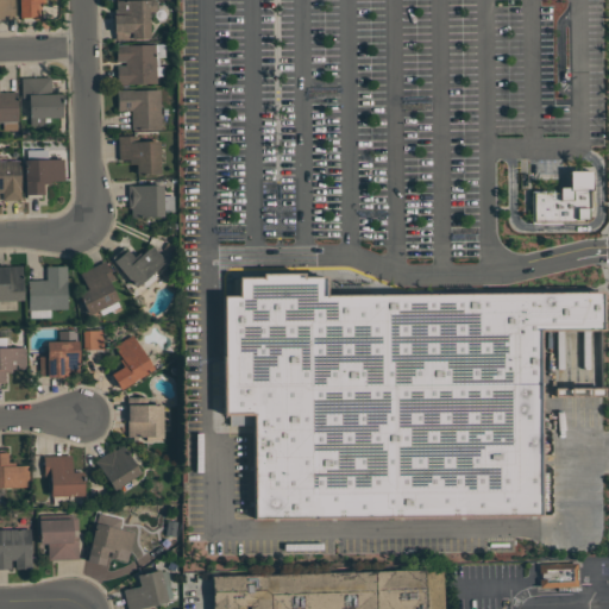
[(0,0),(14,0),(14,18),(0,18),(0,0)]
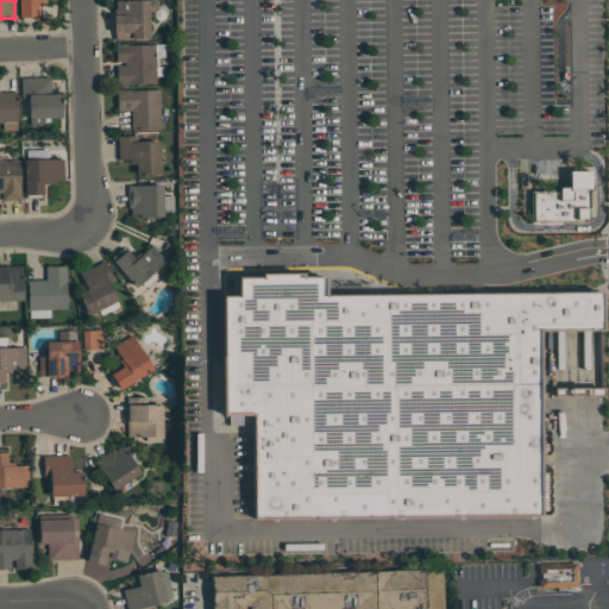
[(18,0),(18,18),(41,17),(39,0),(18,0)]
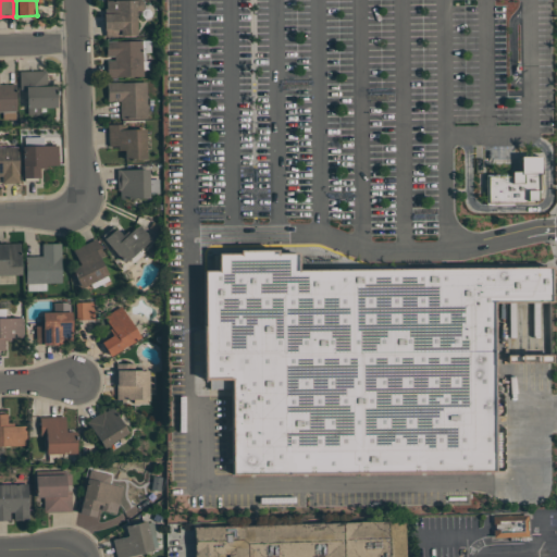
[(104,36),(136,36),(136,10),(143,10),(143,0),(115,0),(103,0),(104,36)]
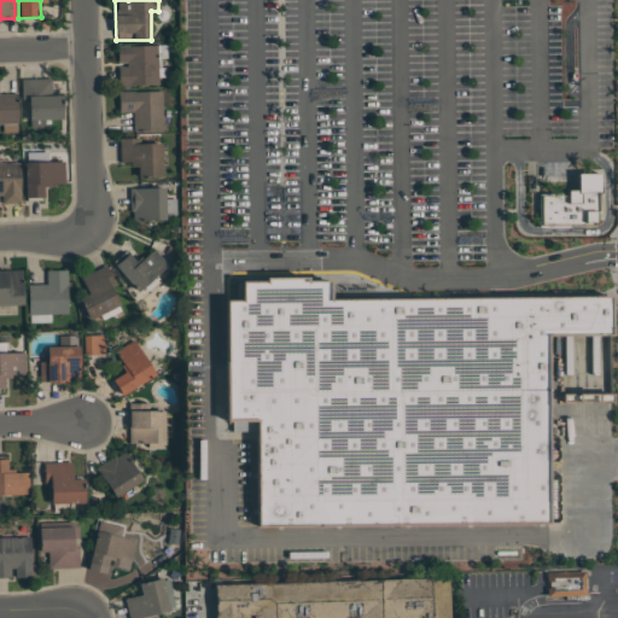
[(158,85),(157,45),(117,46),(118,65),(118,86),(158,85)]
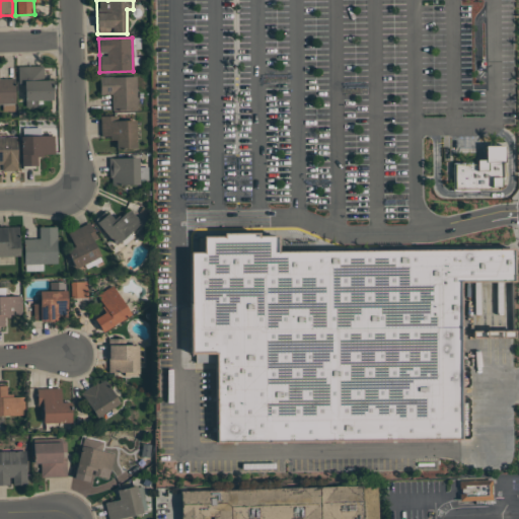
[(52,100),(51,79),(44,80),(43,65),(17,66),(18,84),(23,84),(24,100),(52,100)]
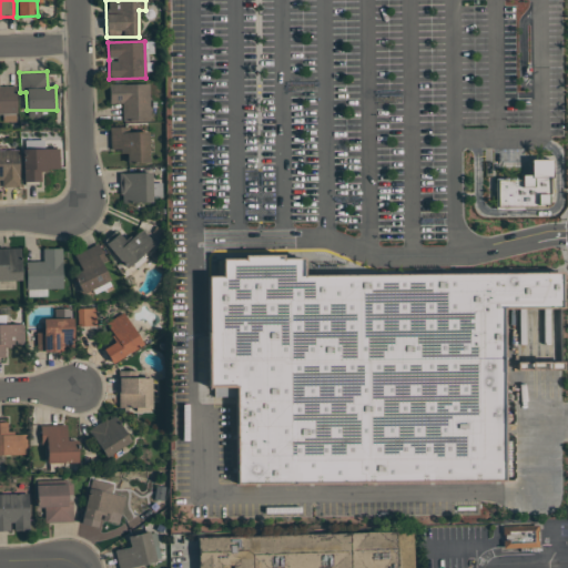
[(149,83),(109,84),(109,103),(122,103),(122,121),(150,120),(149,83)]
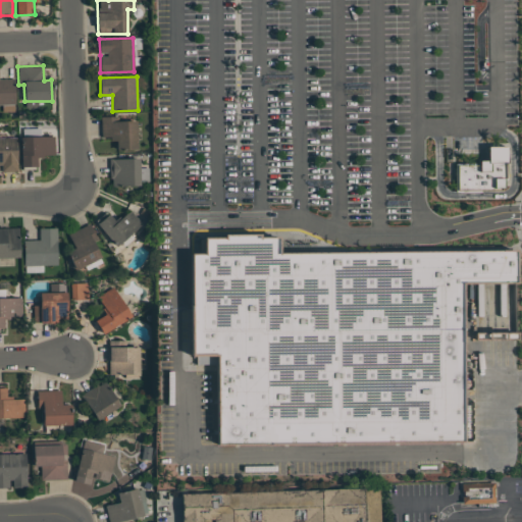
[(0,104),(0,79),(15,79),(15,104),(13,104),(13,111),(2,111),(1,104),(0,104)]
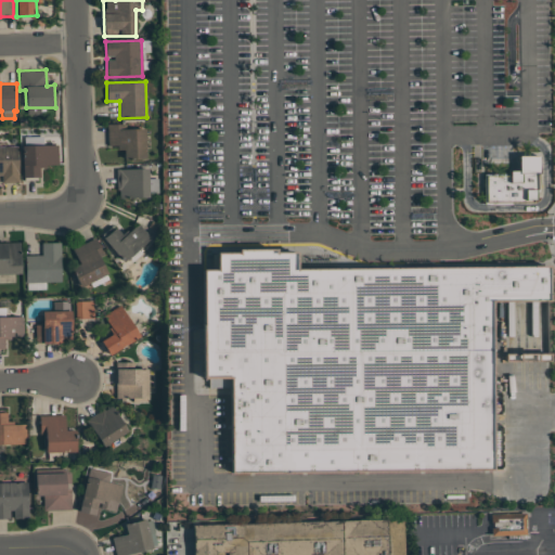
[(124,159),(145,158),(144,126),(107,127),(107,147),(123,147),(124,159)]
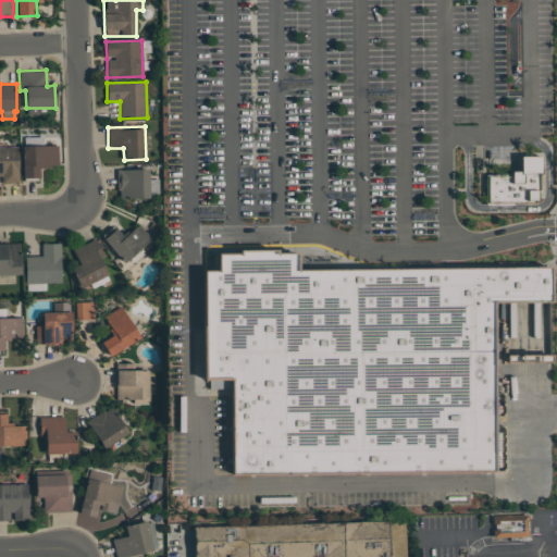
[(58,145),(22,146),(23,178),(39,178),(39,168),(58,166),(58,145)]
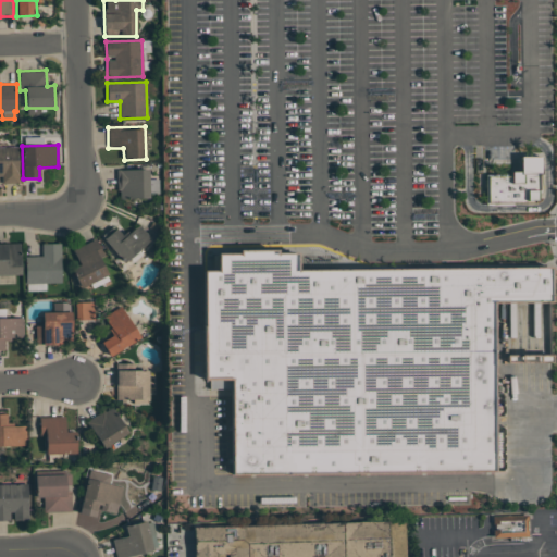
[(19,182),(1,183),(1,175),(0,175),(0,146),(17,146),(17,170),(19,170),(19,182)]
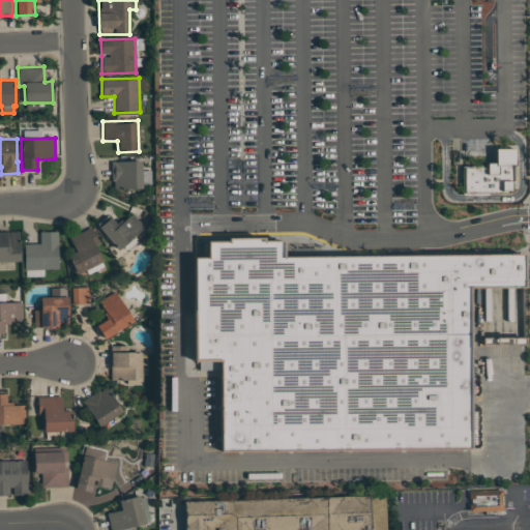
[(463,169),(463,197),(514,196),(513,150),(495,150),(495,164),(486,164),(486,169),(463,169)]
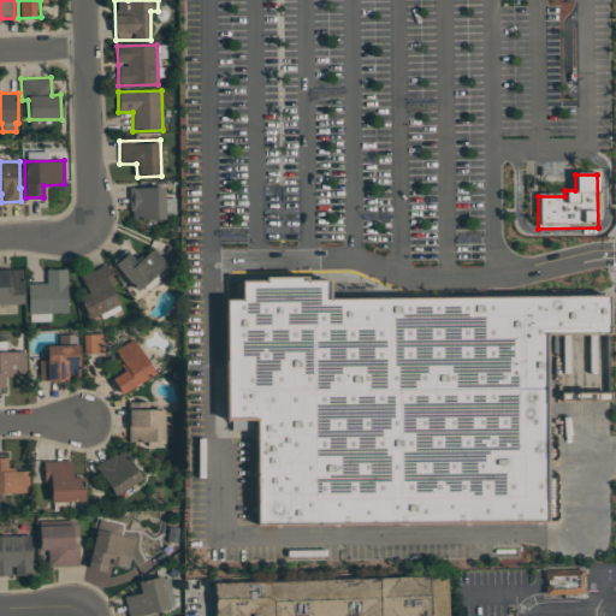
[(130,188),(130,220),(165,219),(165,213),(175,213),(175,197),(164,197),(164,187),(130,188)]
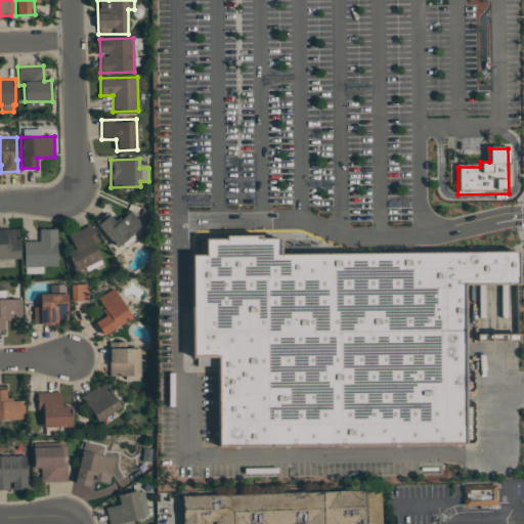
[(97,223),(115,248),(143,226),(132,211),(116,222),(110,214),(97,223)]
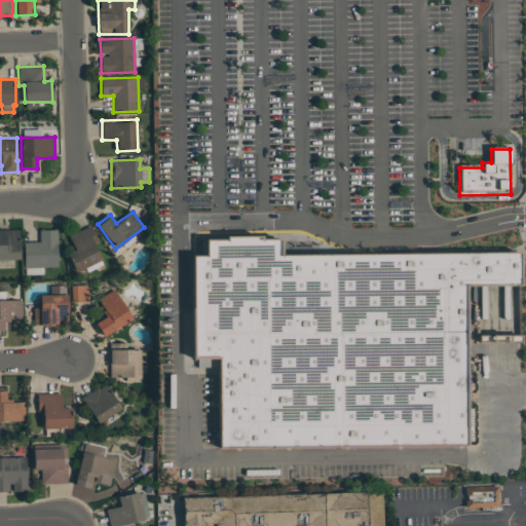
[(76,271),(85,266),(87,271),(105,264),(87,226),(68,235),(75,250),(68,253),(76,271)]
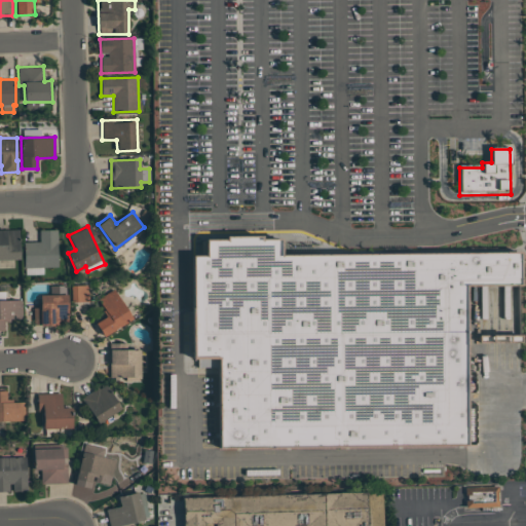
[(19,232),(20,265),(10,265),(10,271),(0,271),(0,230),(7,230),(7,232),(19,232)]
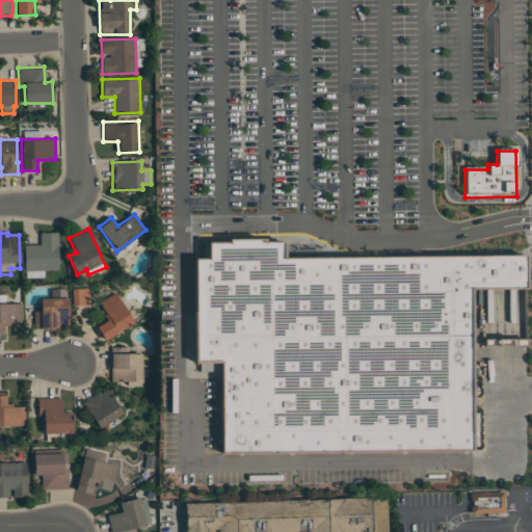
[(57,233),(40,233),(40,244),(24,245),(24,270),(58,270),(57,233)]
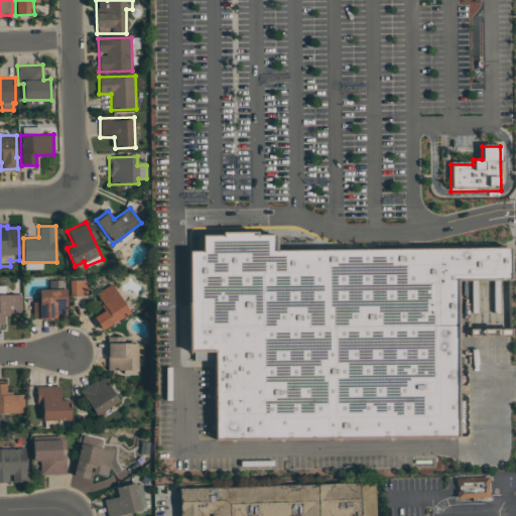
[(275,236),(276,253),(512,248),(513,284),(459,285),(462,439),(216,444),(214,354),(192,355),(189,254),(201,254),(200,237),(275,236)]
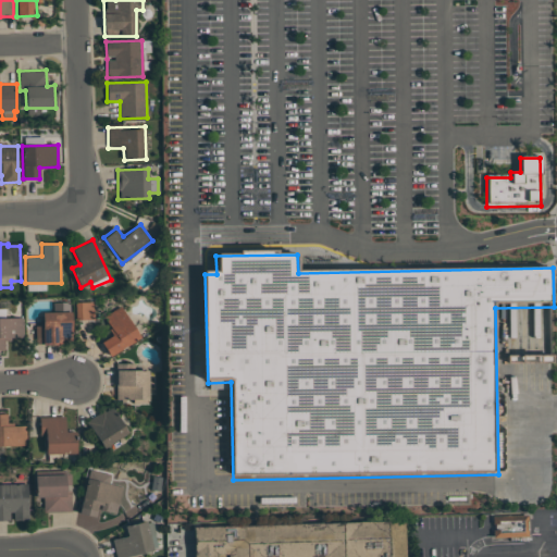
[(93,319),(91,301),(75,302),(75,320),(93,319)]
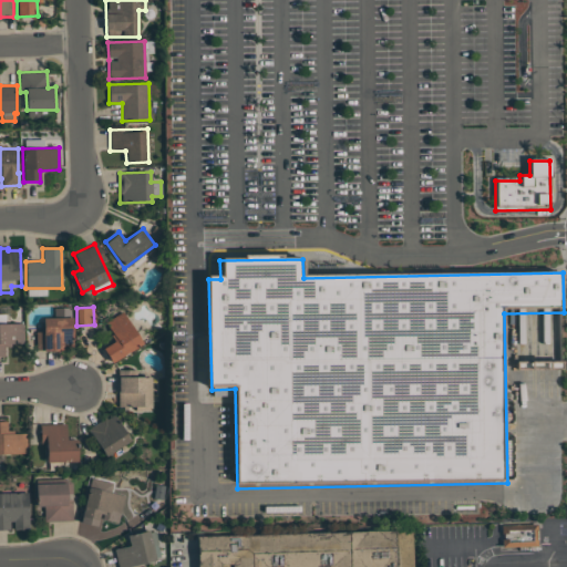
[(102,349),(112,363),(143,343),(122,311),(104,323),(115,340),(102,349)]
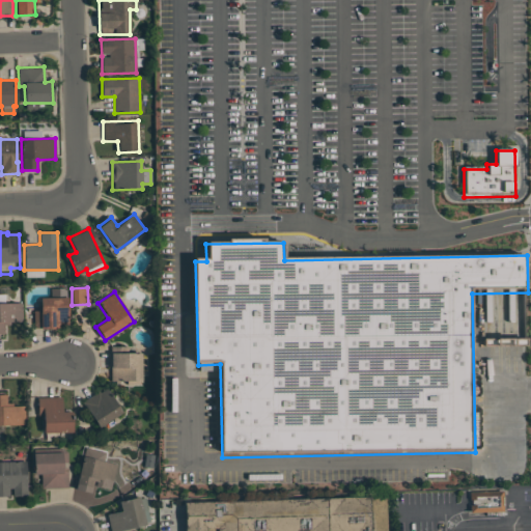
[(22,303),(22,322),(9,322),(9,325),(3,325),(4,333),(0,333),(0,294),(4,294),(4,303),(22,303)]
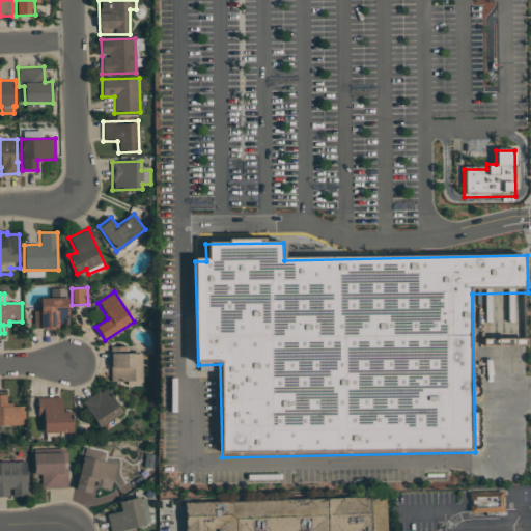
[(39,297),(40,311),(33,311),(34,328),(68,327),(67,297),(39,297)]
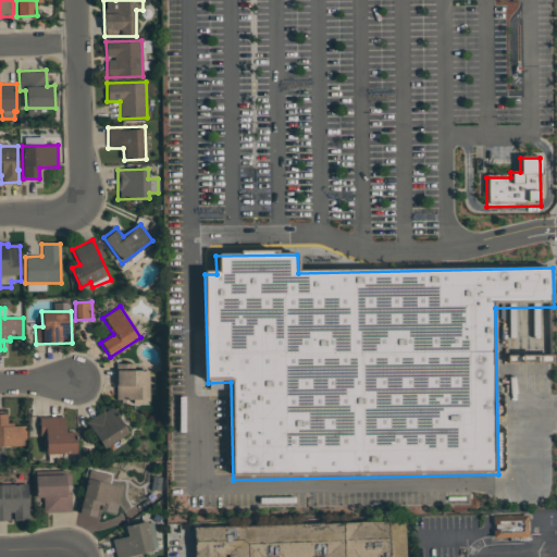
[(116,400),(133,399),(133,404),(149,404),(149,370),(115,371),(116,400)]
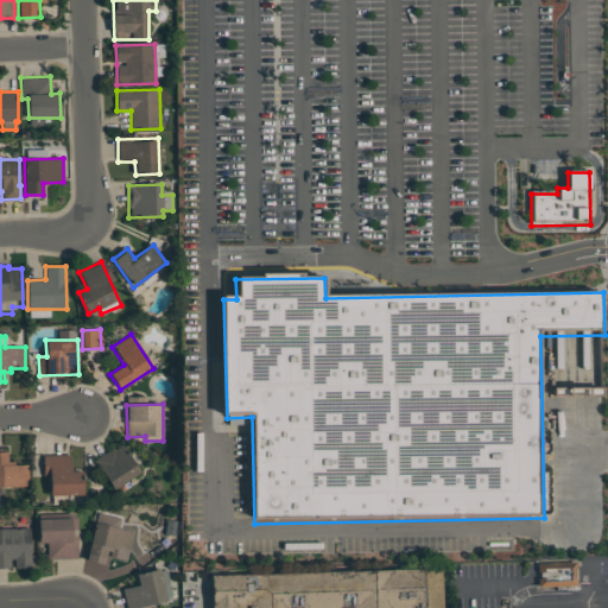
[(138,475),(124,444),(96,457),(111,488),(138,475)]
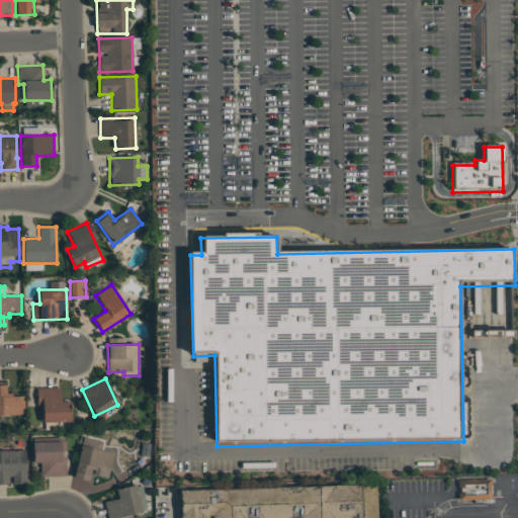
[(24,414),(0,414),(0,384),(5,384),(5,394),(11,394),(11,396),(24,396),(24,414)]
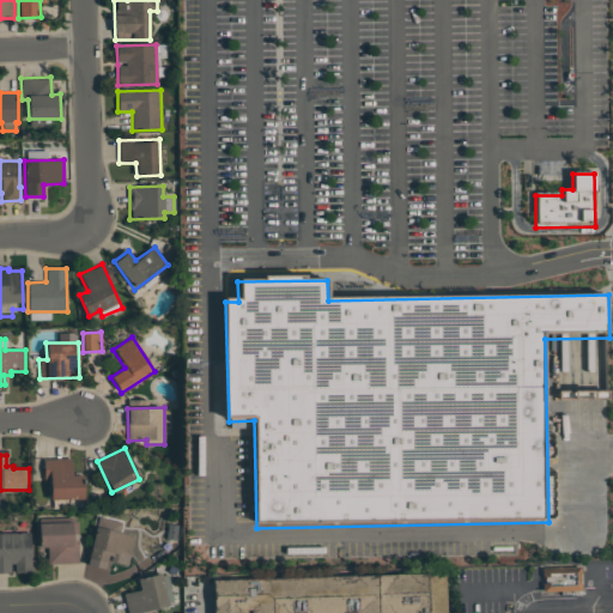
[(84,499),(83,474),(72,475),(71,459),(43,459),(43,479),(49,479),(49,499),(84,499)]
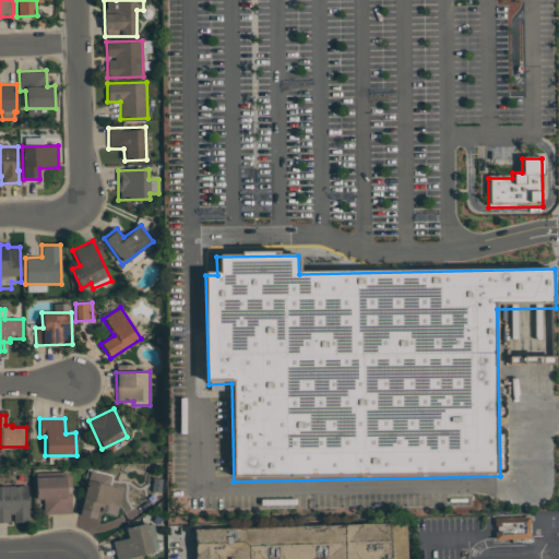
[(71,476),(34,477),(35,499),(43,499),(44,514),(72,513),(71,476)]
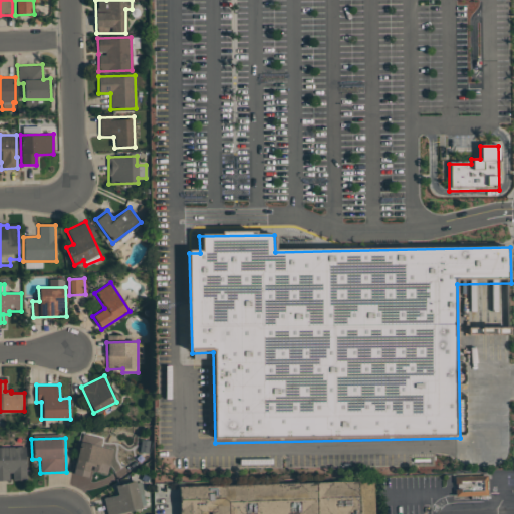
[(113,449),(80,441),(72,473),(88,477),(89,470),(107,475),(113,449)]
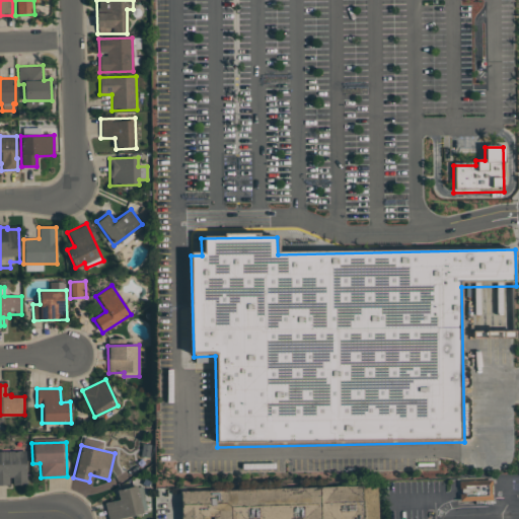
[(0,485),(0,450),(25,450),(26,484),(12,485),(12,476),(9,476),(9,485),(0,485)]
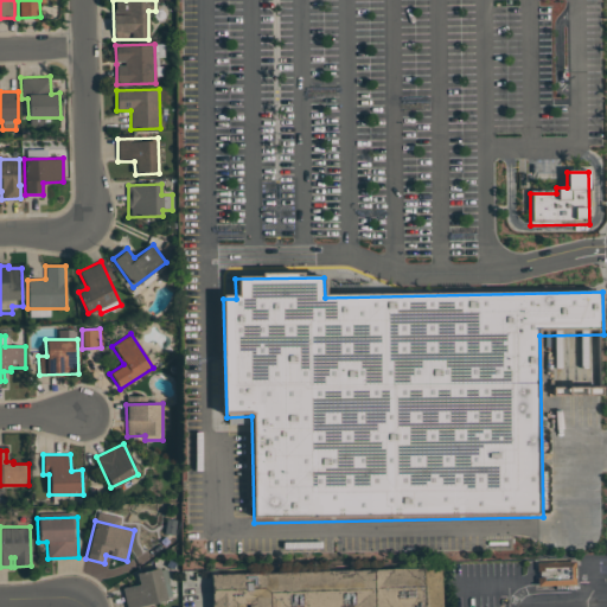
[(574,561),(535,562),(536,586),(575,585),(574,561)]
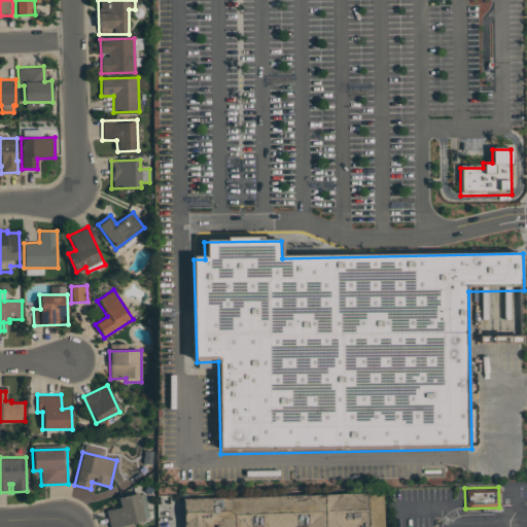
[(107,510),(109,526),(129,526),(129,524),(147,521),(142,493),(117,497),(119,507),(107,510)]
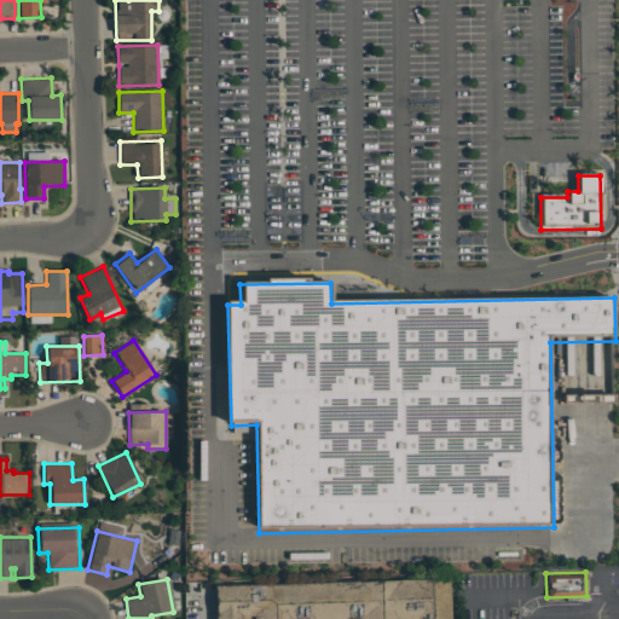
[(450,618),(450,580),(214,584),(214,618),(450,618)]
